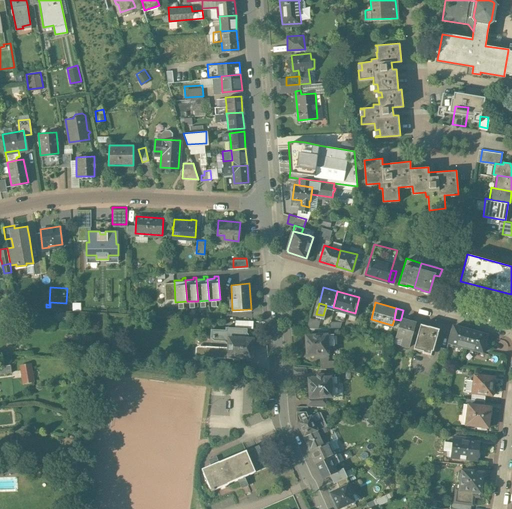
[(320,318),(310,315),(307,325),(318,326),(320,318)]
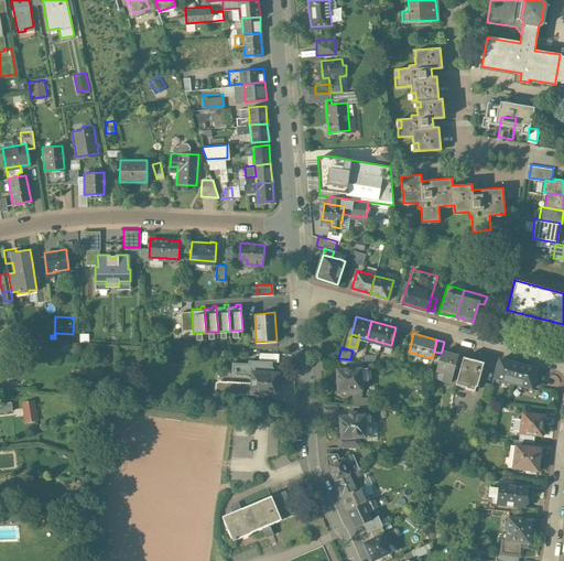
[(457,354),(442,351),(441,353),(436,370),(443,373),(442,379),(449,380),(451,375),(452,375),(457,354)]
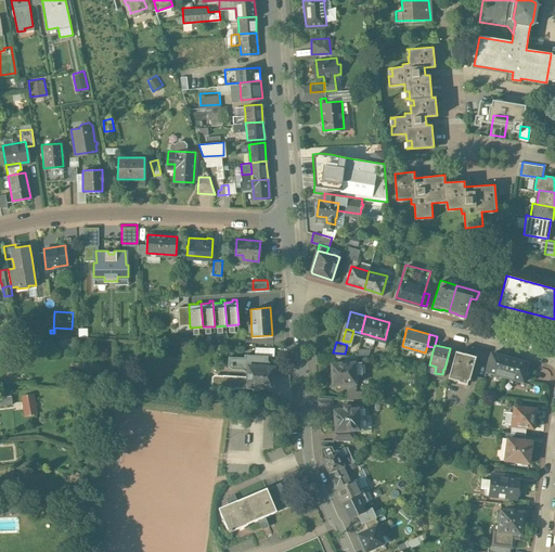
[(475,355),(455,349),(448,379),(457,381),(459,376),(467,379),(475,355)]
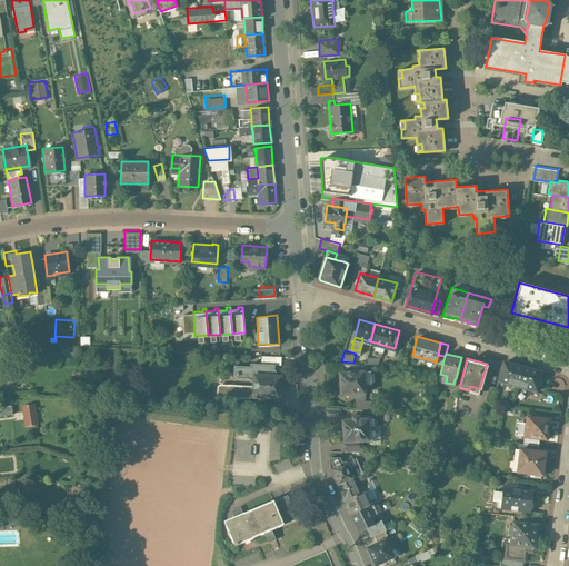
[(522,366),(502,360),(497,379),(517,385),(522,366)]
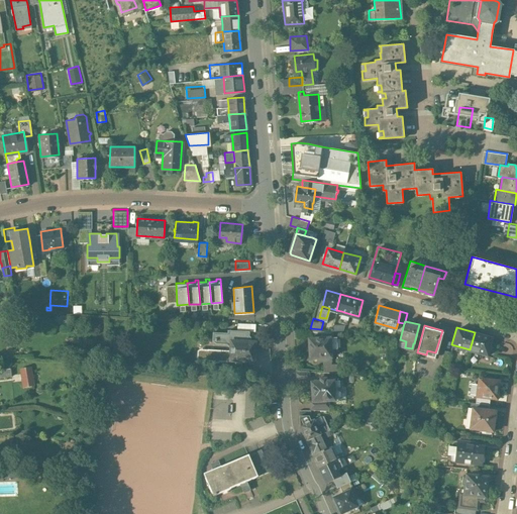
[(249,329),(227,328),(227,331),(214,330),(213,339),(230,340),(231,339),(248,340),(249,329)]
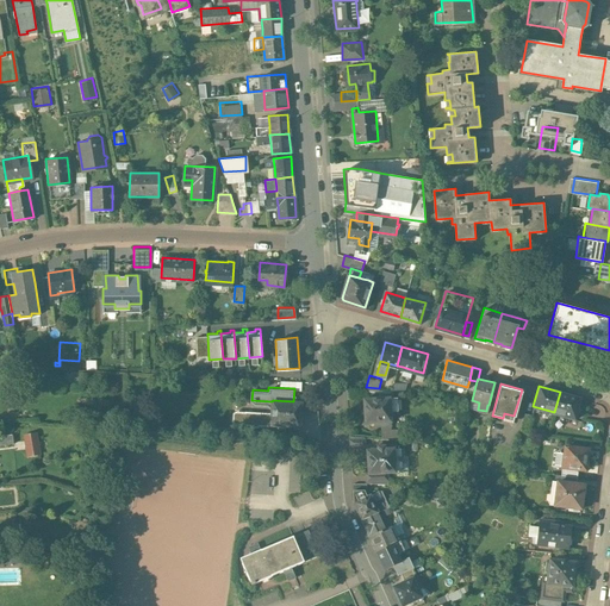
[(379,388),(366,387),(366,398),(379,397),(379,388)]
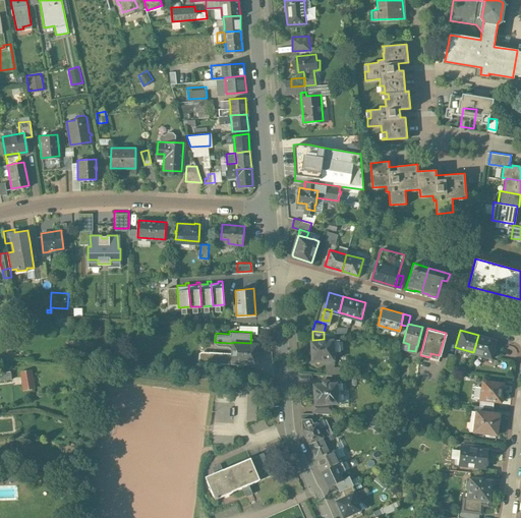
[(495,340),(478,335),(473,352),(489,357),(495,340)]
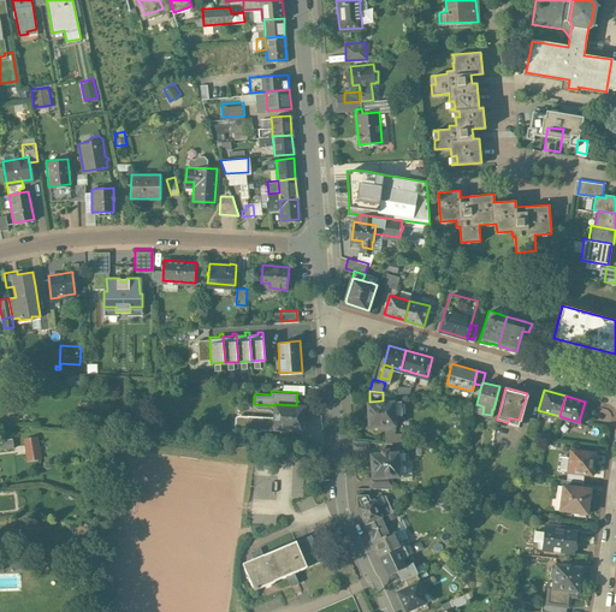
[(369,402),(367,402),(368,426),(395,425),(394,414),(392,400),(383,400),(369,402)]
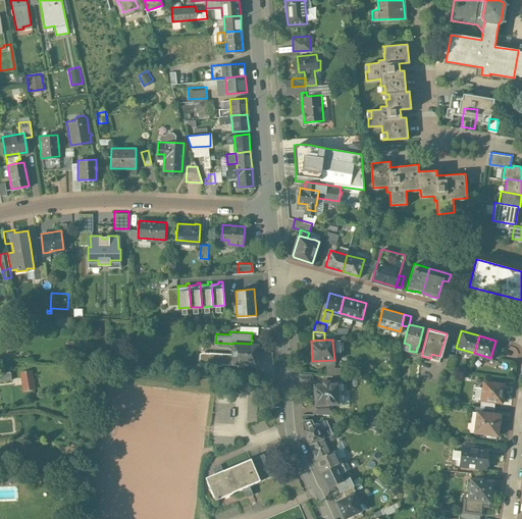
[(251,344),(233,343),(232,344),(232,352),(232,362),(232,363),(236,363),(239,366),(243,366),(246,363),(256,364),(256,363),(258,361),(259,356),(257,354),(257,345),(251,344)]
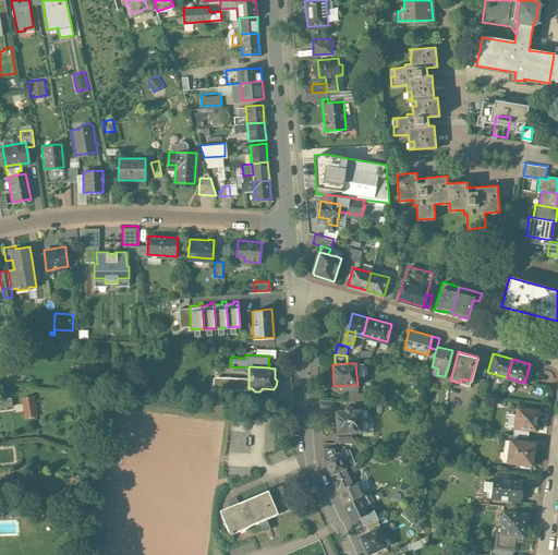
[(249,376),(223,375),(220,378),(220,385),(223,388),(231,388),(231,390),(237,390),(237,389),(245,389),(245,387),(249,387),(249,376)]
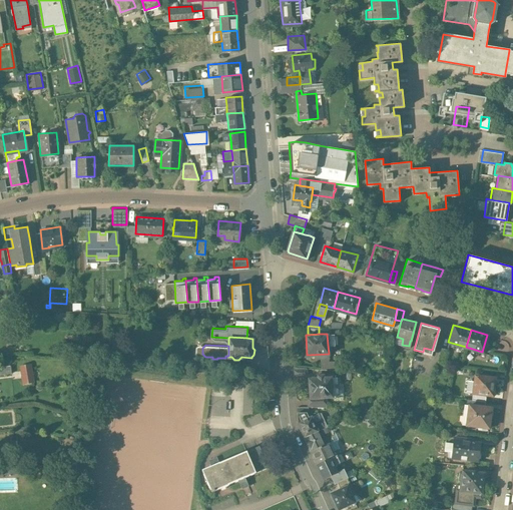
[(30,363),(21,365),(24,381),(33,379),(30,363)]
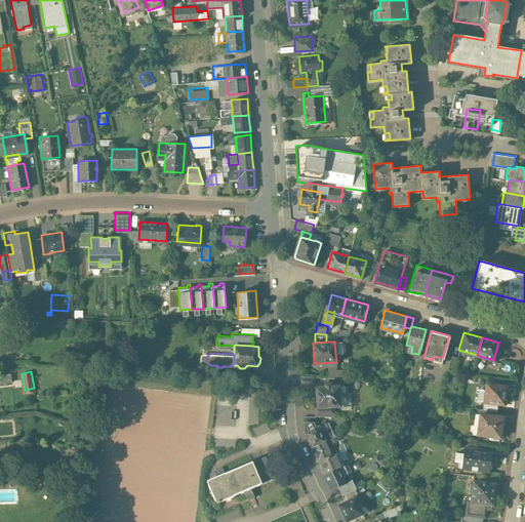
[(10,372),(0,373),(0,380),(11,379),(10,372)]
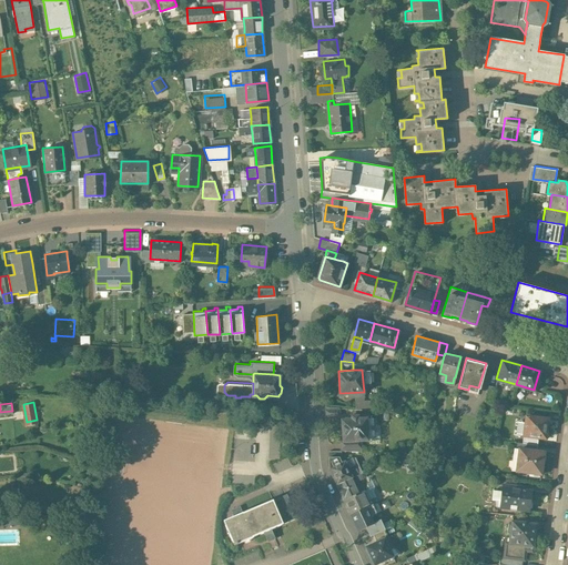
[(547,417),(525,415),(523,434),(545,437),(547,417)]
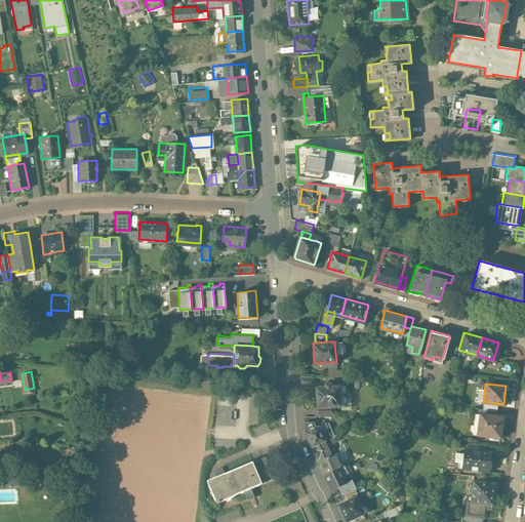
[(324,386),(316,387),(318,406),(334,405),(340,405),(339,391),(338,385),(324,386)]
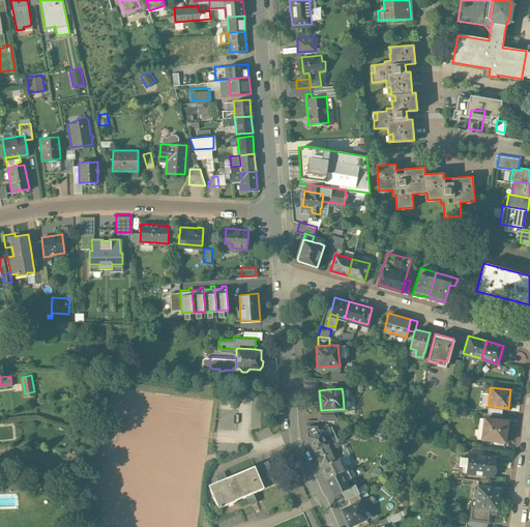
[(337,409),(321,410),(319,410),(320,418),(339,419),(337,409)]
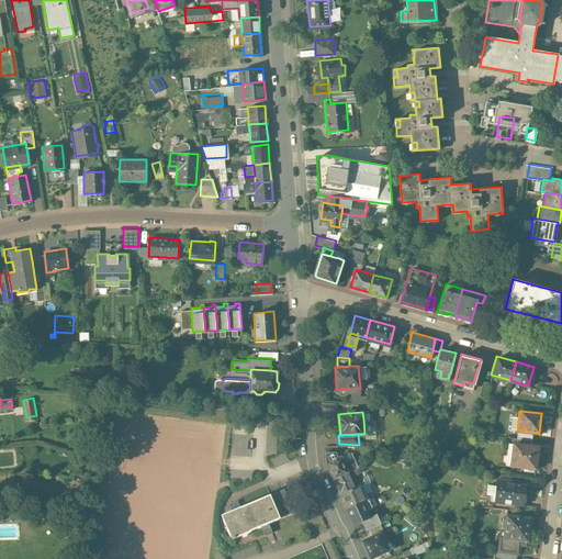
[(537,445),(513,443),(510,464),(535,467),(536,456),(539,454),(539,449),(537,447),(537,445)]
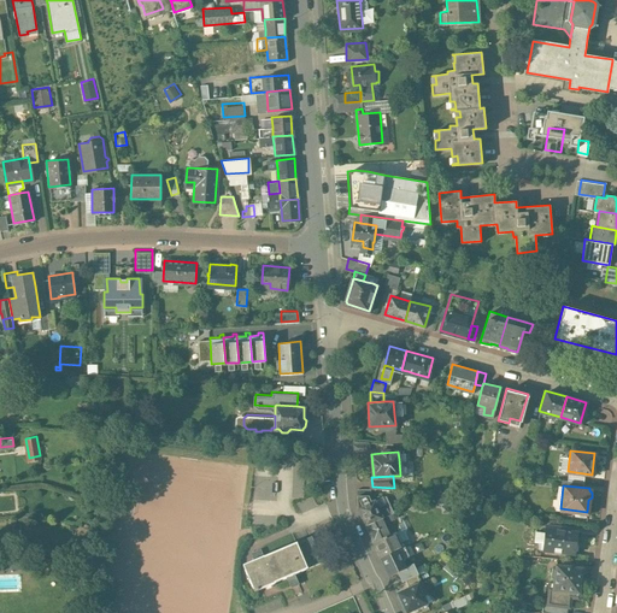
[(372,501),(369,495),(358,494),(359,506),(368,523),(382,516),(392,512),(393,511),(386,494),(371,495),(374,500),(372,501)]
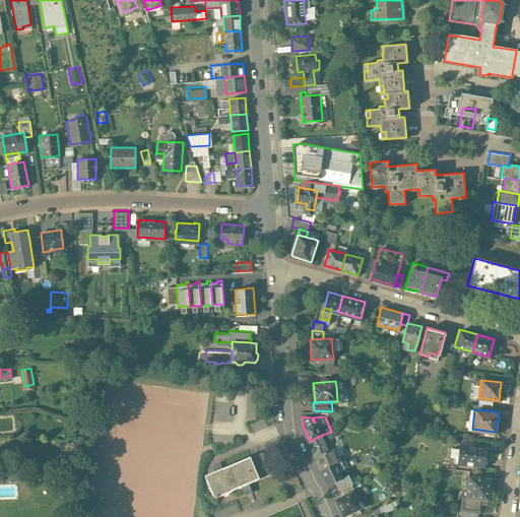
[(330,432),(322,435),(325,440),(332,437),(330,432)]
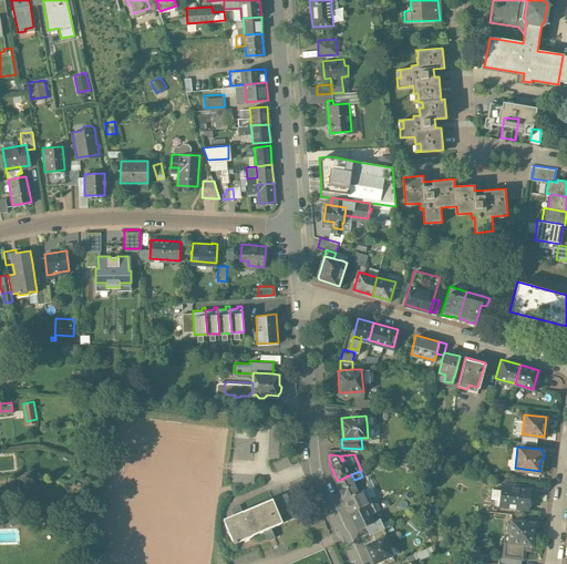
[(351,474),(338,481),(344,496),(359,490),(354,480),(351,474)]
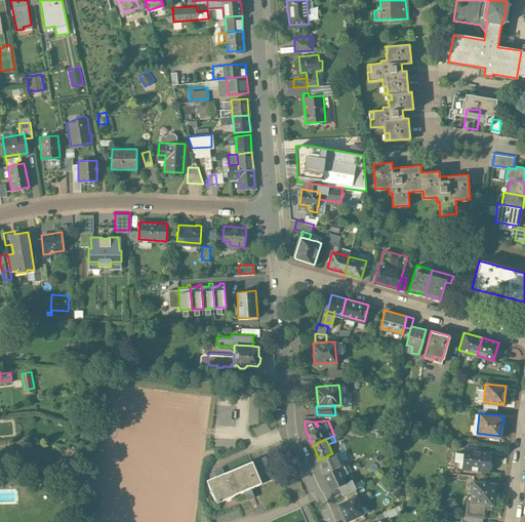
[(489,470),(489,468),(491,467),(492,464),(490,462),(491,452),(482,450),(482,448),(476,447),(463,445),(462,452),(455,451),(454,459),(461,460),(461,467),(489,471),(489,470)]
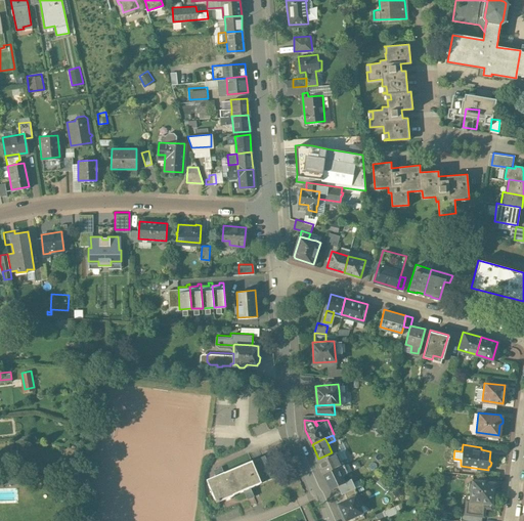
[(332,452),(318,459),(324,473),(338,467),(341,465),(338,460),(335,451),(332,452)]
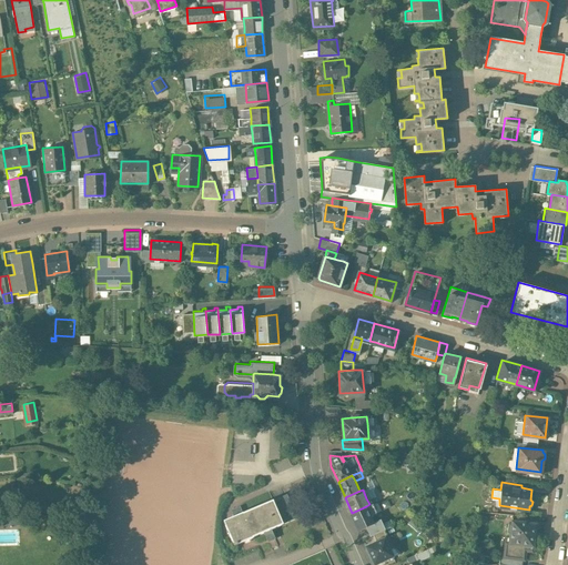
[(296,516),(286,493),(273,498),(283,522),(296,516)]
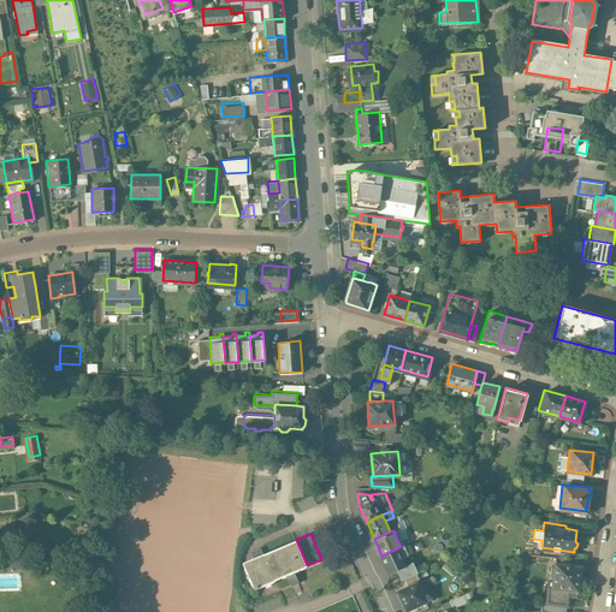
[(296,540),(264,554),(264,553),(262,553),(261,550),(252,553),(254,557),(242,563),(254,589),(264,584),(264,586),(276,581),(274,580),(286,575),(290,582),(297,578),(294,571),(307,565),(296,540)]
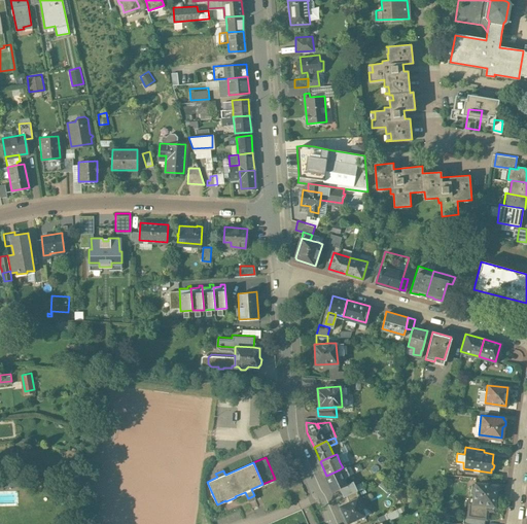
[(340,469),(326,476),(332,489),(346,484),(343,476),(340,469)]
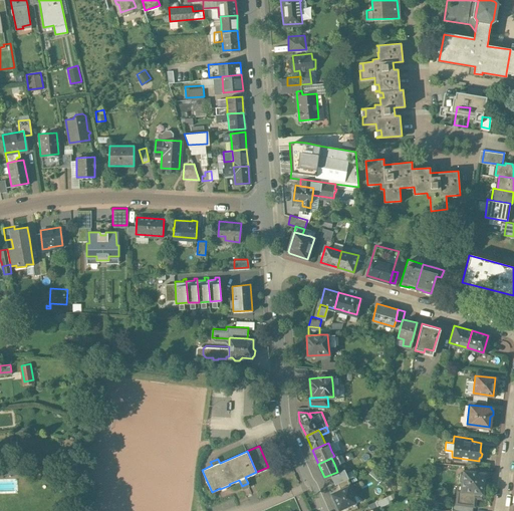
[(483,473),(463,470),(461,481),(460,489),(460,490),(481,492),(482,486),(483,473)]
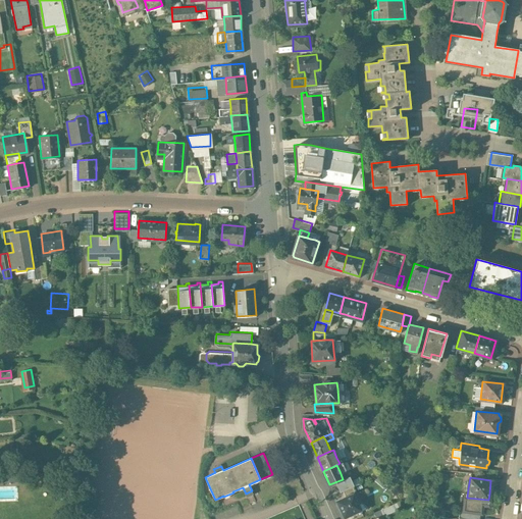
[(357,490),(335,500),(343,516),(360,508),(357,502),(360,500),(359,499),(360,498),(357,490)]
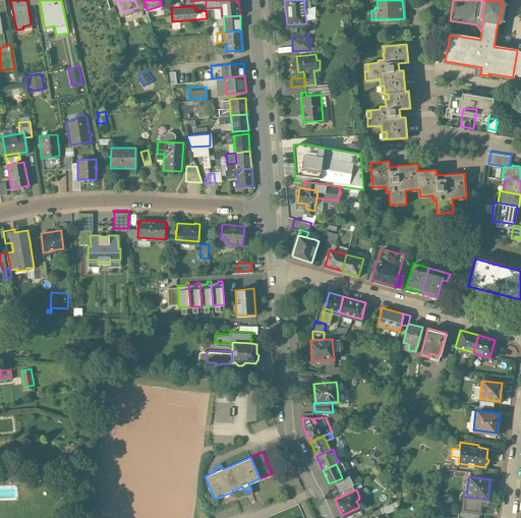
[(487,499),(466,497),(466,496),(463,496),(461,508),(479,511),(481,503),(487,504),(487,502),(489,500),(490,495),(488,493),(487,499)]
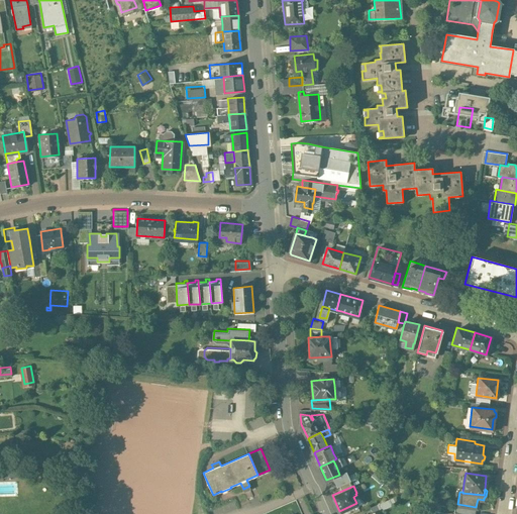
[(388,497),(378,501),(381,508),(391,503),(388,497)]
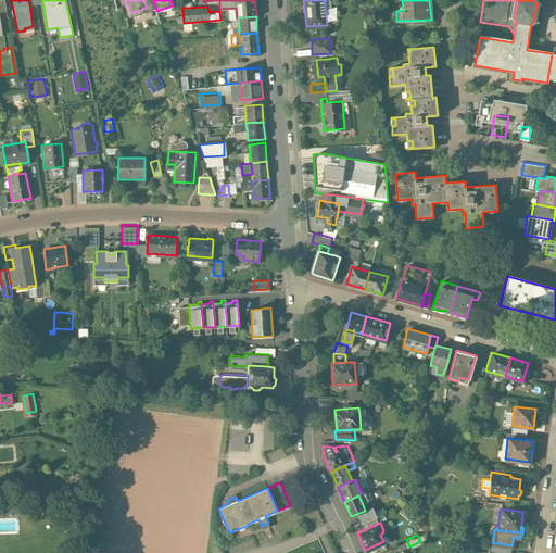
[(509,552),(512,545),(492,542),(488,543),(487,551),(504,552),(509,552)]
